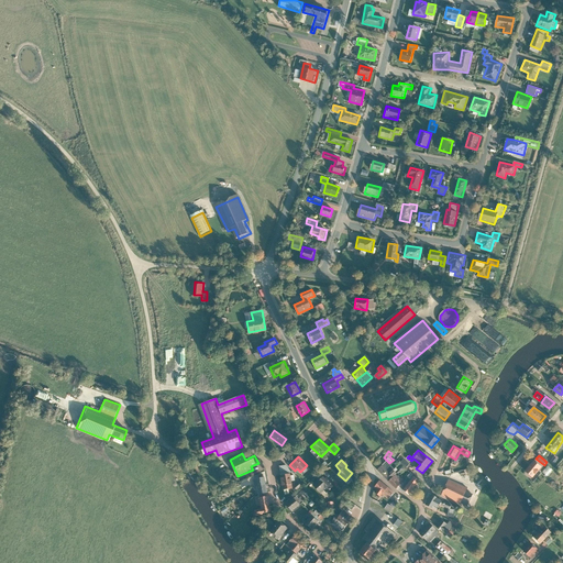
[(377,470),(388,482),(396,475),(398,472),(389,463),(387,461),(377,470)]
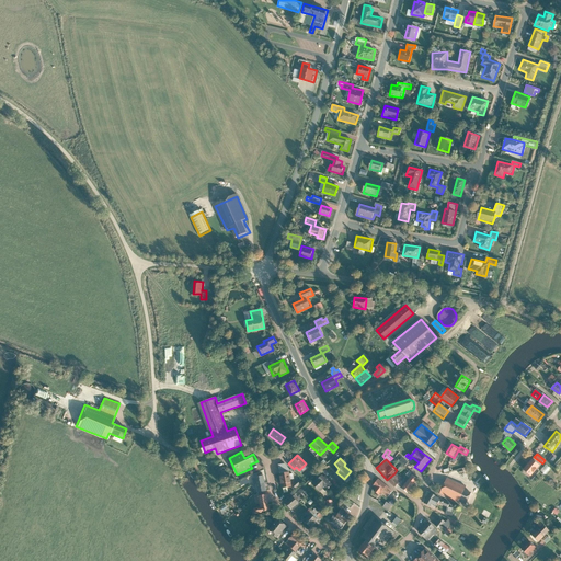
[(531,459),(523,470),(530,476),(539,466),(531,459)]
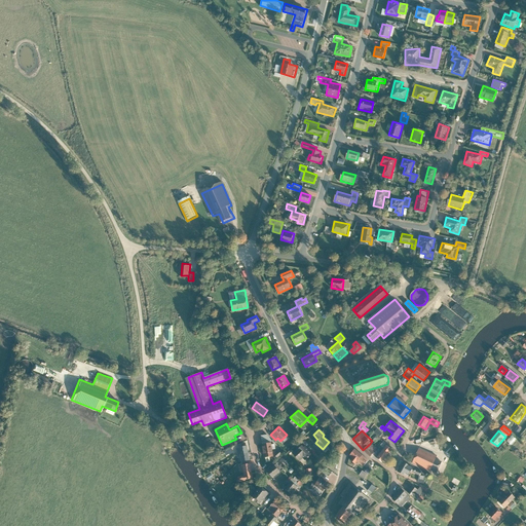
[(268,435),(261,436),(264,457),(265,457),(265,461),(271,461),(270,457),(273,456),(273,449),(276,449),(275,444),(272,444),(271,441),(273,441),(268,435)]
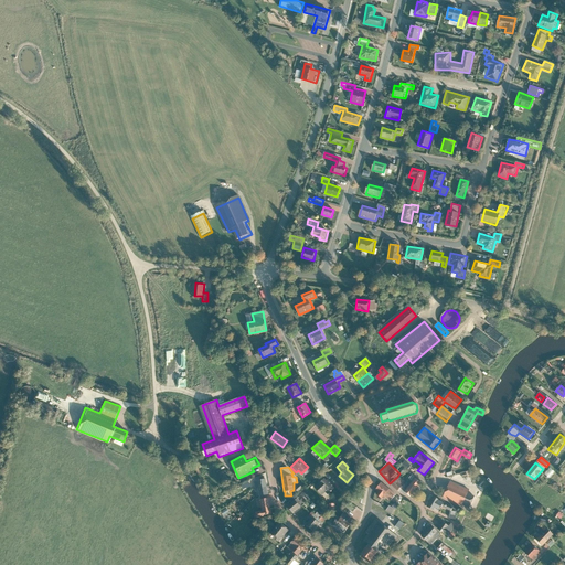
[(555,472),(550,468),(544,475),(550,479),(555,472)]
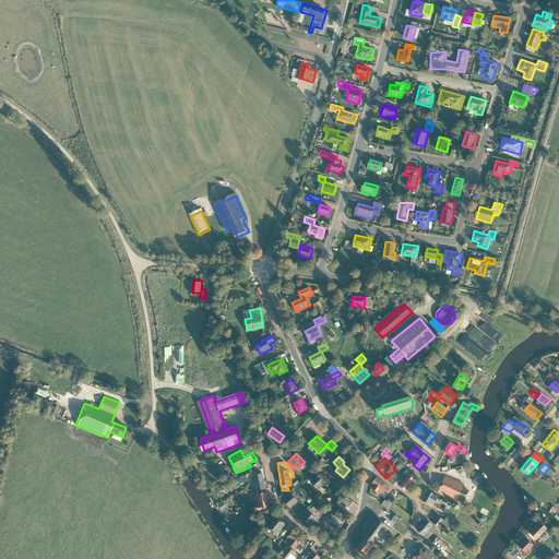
[(400,479),(393,472),(385,478),(393,486),(400,479)]
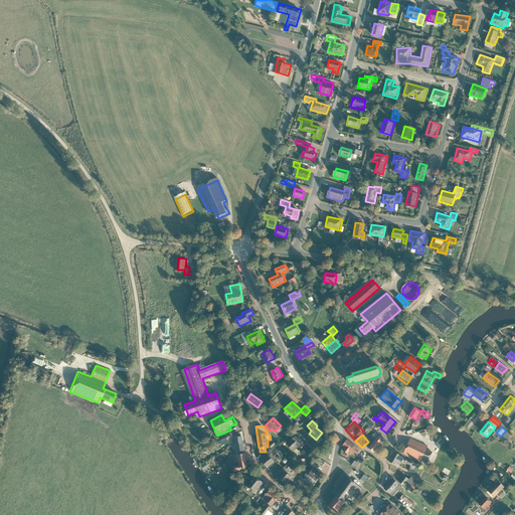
[(309,446),(298,436),(289,446),(296,452),(299,448),(303,452),(309,446)]
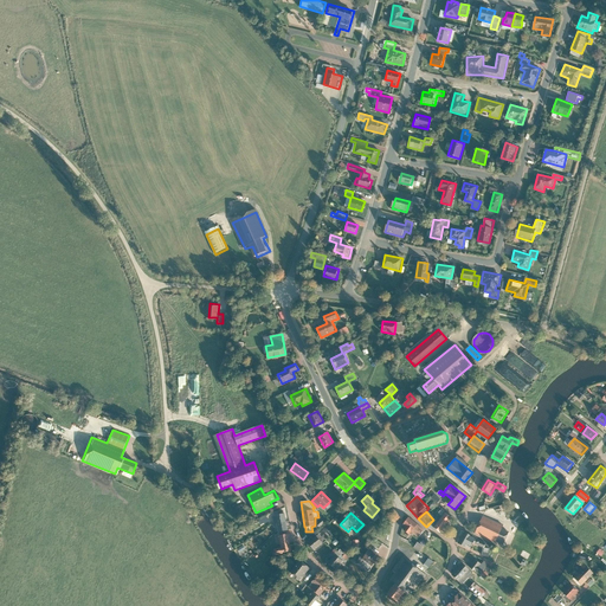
[(451,517),(445,513),(433,527),(440,532),(451,517)]
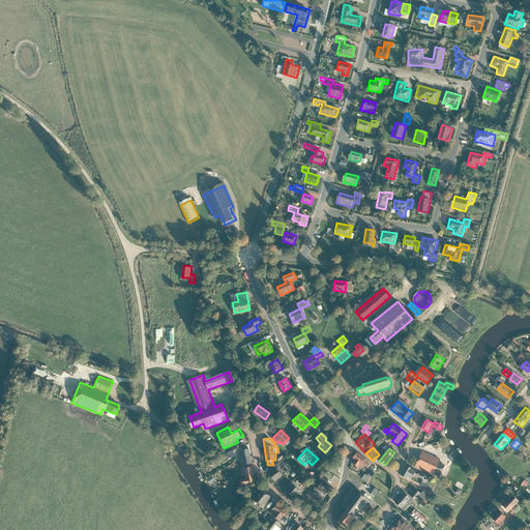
[(441,460),(421,451),(415,466),(434,474),(435,472),(442,475),(447,465),(440,462),(441,460)]
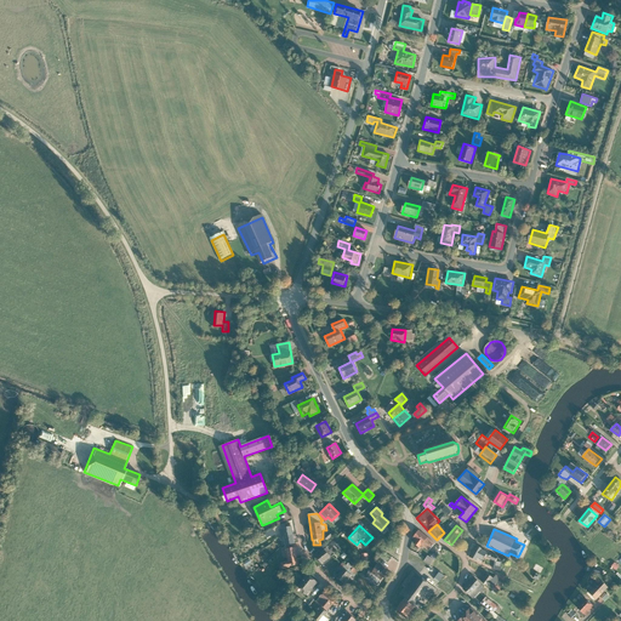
[(421,545),(421,546),(427,537),(419,530),(411,537),(416,541),(414,543),(419,548),(421,545)]
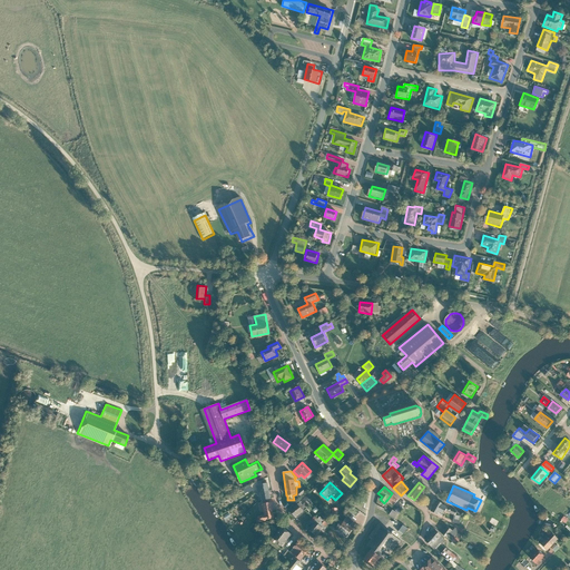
[(399,499),(392,493),(386,501),(393,505),(399,499)]
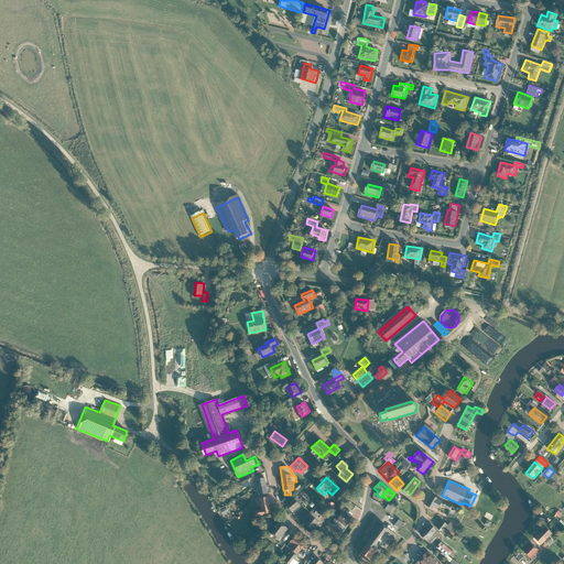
[(307,492),(305,489),(299,496),(296,494),(291,497),(294,500),(288,506),(293,512),(301,505),(300,503),(305,498),(304,496),(307,492)]
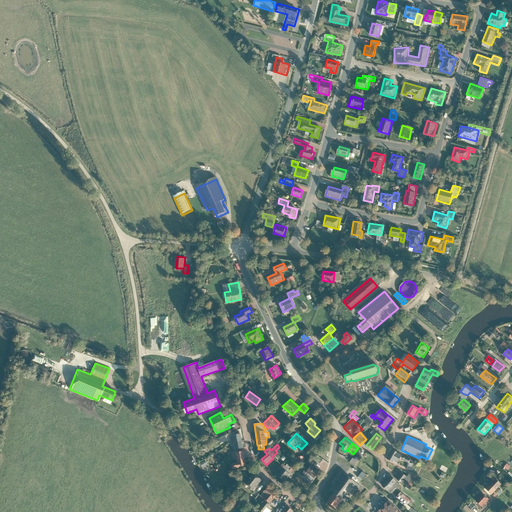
[(393,449),(390,447),(386,459),(398,463),(400,460),(409,463),(407,469),(414,471),(415,463),(411,462),(412,459),(393,449)]
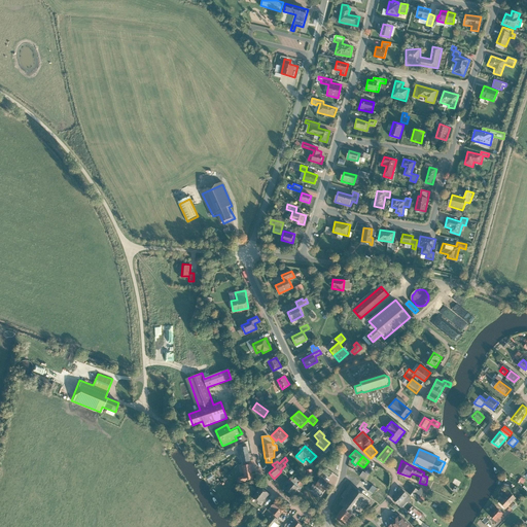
[(251,461),(243,463),(245,476),(238,478),(239,483),(254,480),(251,461)]
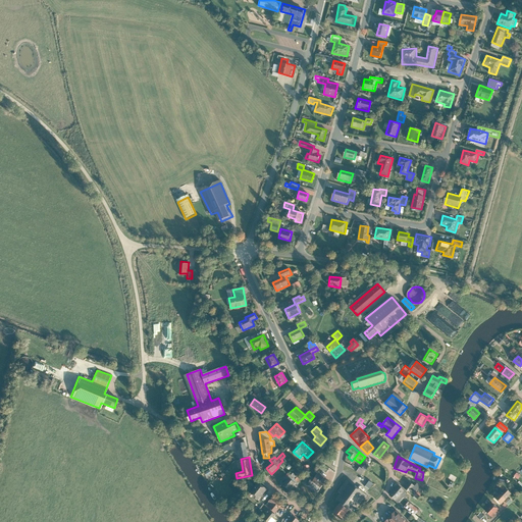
[(326,480),(317,474),(312,481),(321,487),(326,480)]
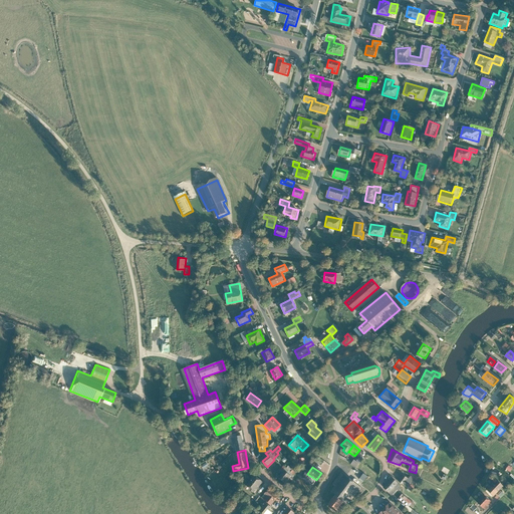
[(285,471),(279,478),(285,483),(290,476),(285,471)]
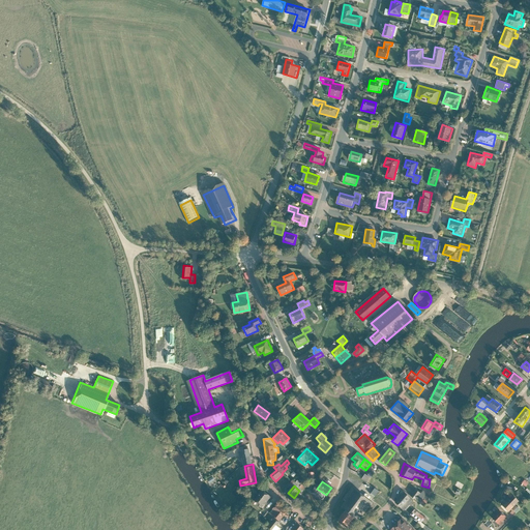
[(376,504),(353,488),(345,499),(347,501),(343,507),(347,510),(341,521),(350,527),(357,517),(362,520),(371,507),(373,509),(376,504)]
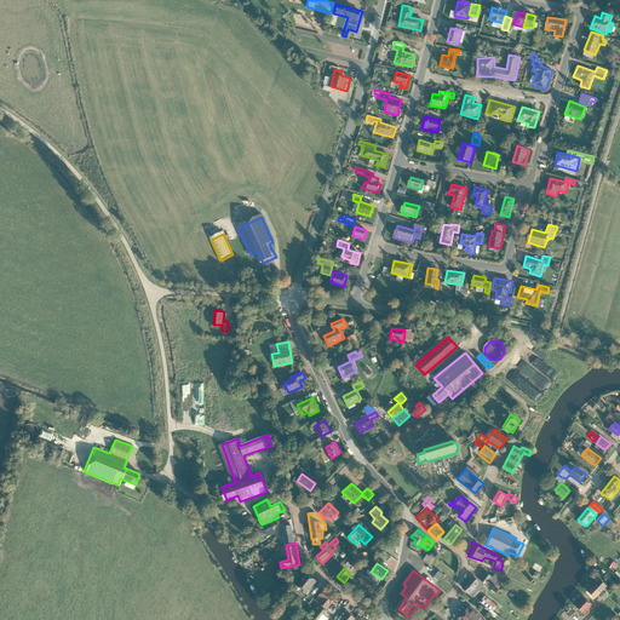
[(446,574),(440,570),(435,578),(440,581),(446,574)]
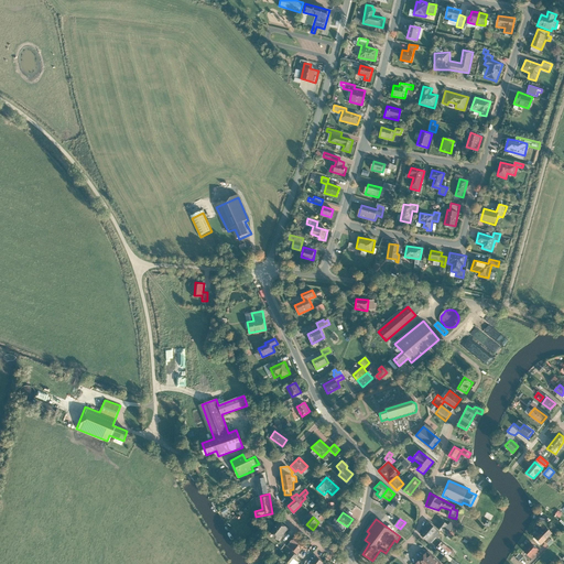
[(444,520),(443,522),(438,529),(448,535),(454,527),(457,529),(458,527),(451,521),(449,523),(444,520)]
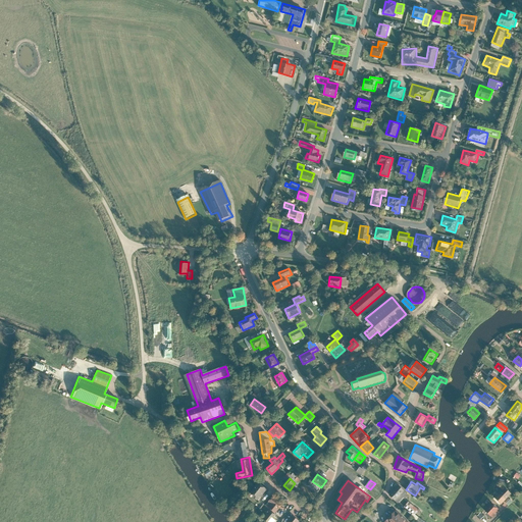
[(267,488),(259,482),(251,493),(258,500),(267,488)]
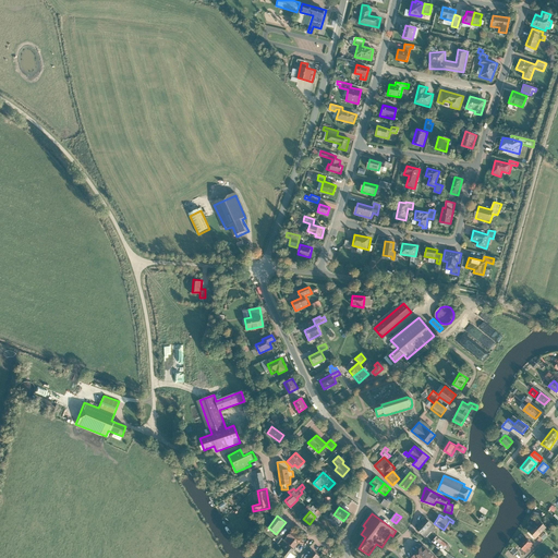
[(416,531),(424,537),(431,530),(433,532),(436,528),(426,519),(416,531)]
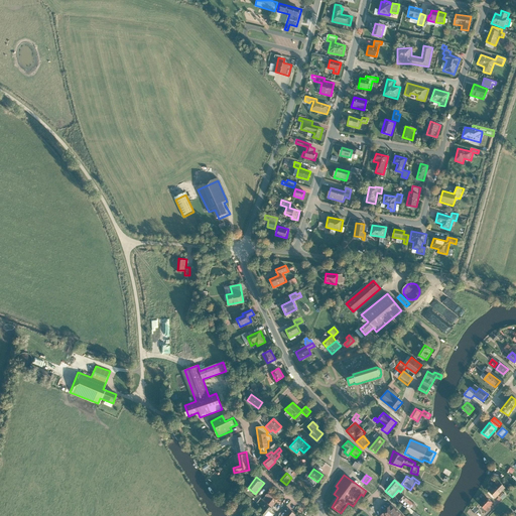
[(506,488),(498,481),(492,486),(495,489),(491,493),(496,498),(506,488)]
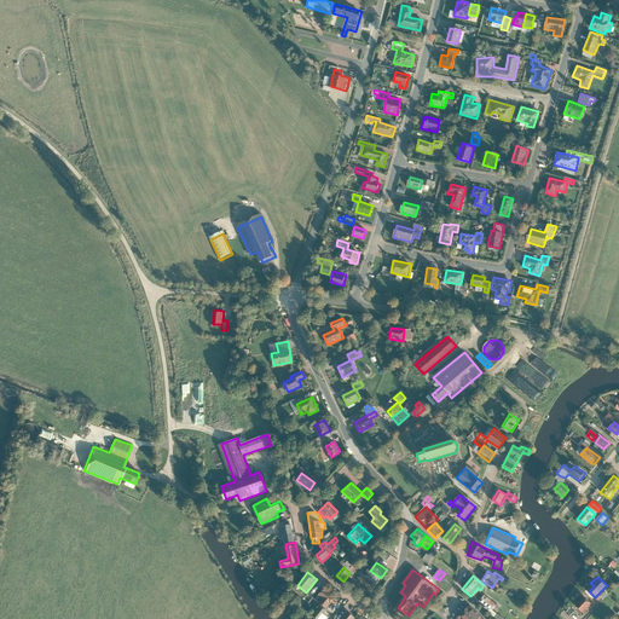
[(336,597),(324,588),(319,594),(325,599),(322,603),(328,608),(336,597)]
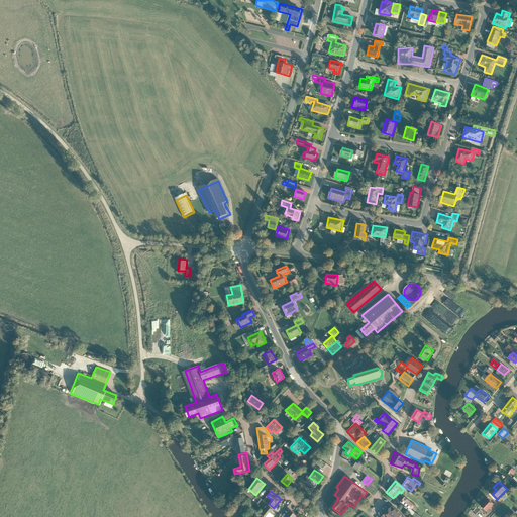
[(414,504),(404,496),(400,502),(409,509),(407,511),(414,516),(422,516),(411,508),(414,504)]
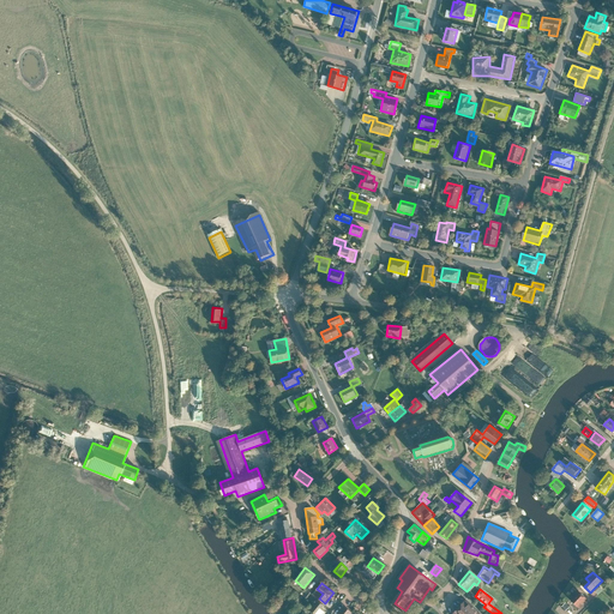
[(587,599),(581,593),(571,601),(577,607),(587,599)]
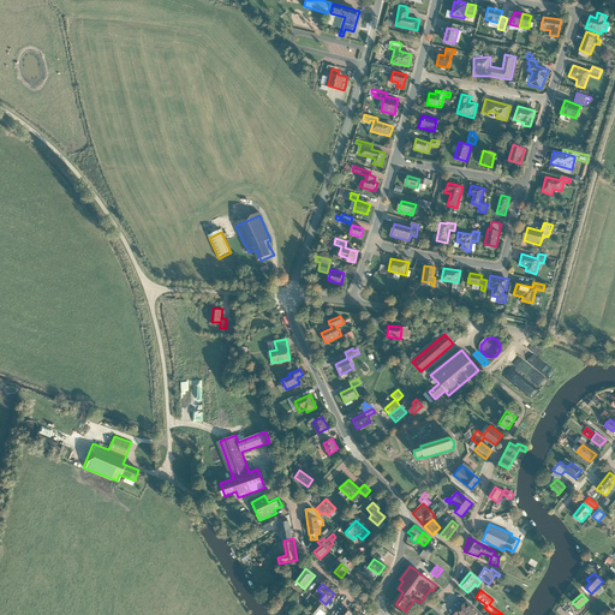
[(482,614),(466,601),(453,614),(482,614)]
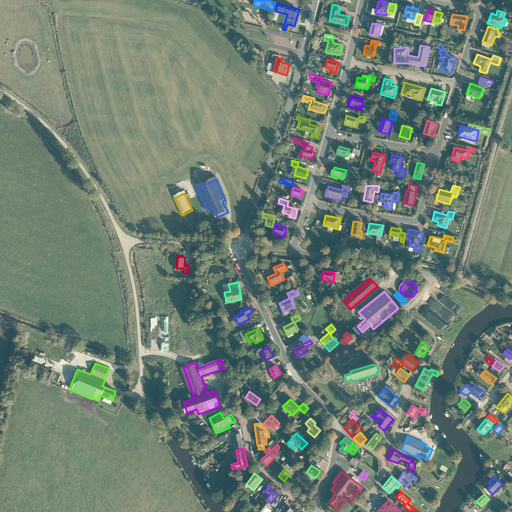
[(271,505),(265,501),(258,511),(271,511),(268,509),(271,505)]
